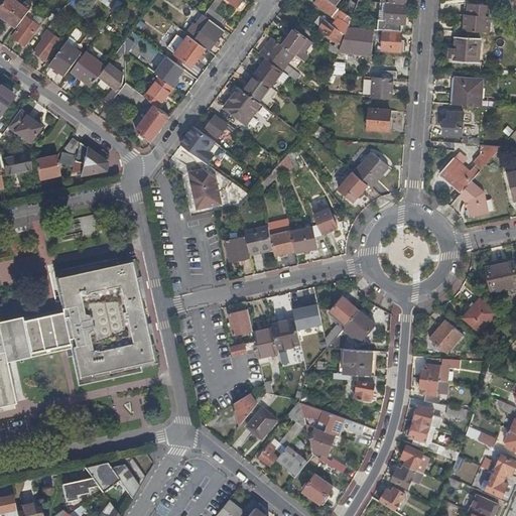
[(4,0),(0,6),(0,21),(13,31),(18,25),(24,17),(26,14),(6,0),(4,0)]
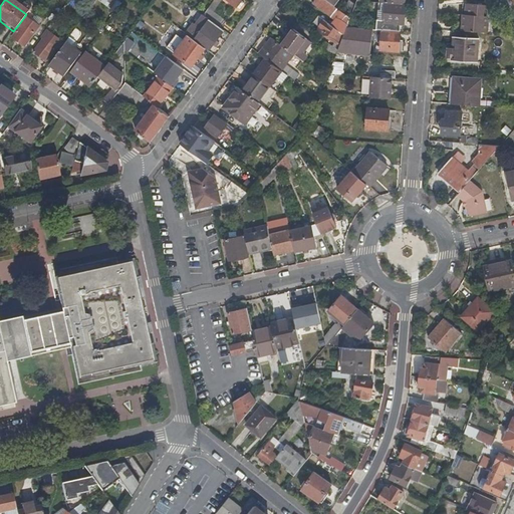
[(214,0),(214,1),(207,10),(212,15),(222,1),(221,0),(220,1),(217,0),(214,0)]
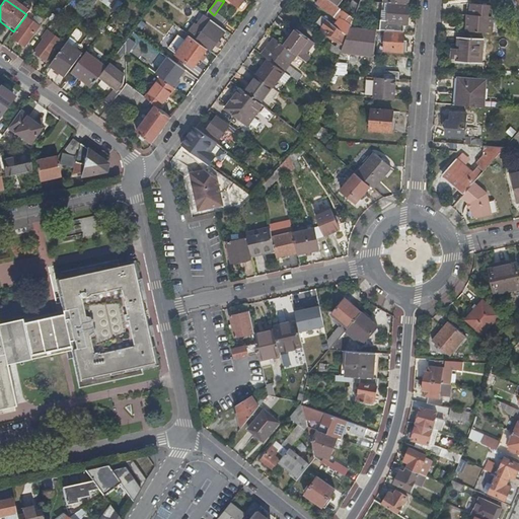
[(222,0),(223,0),(224,1),(237,11),(243,4),(237,0),(222,0)]
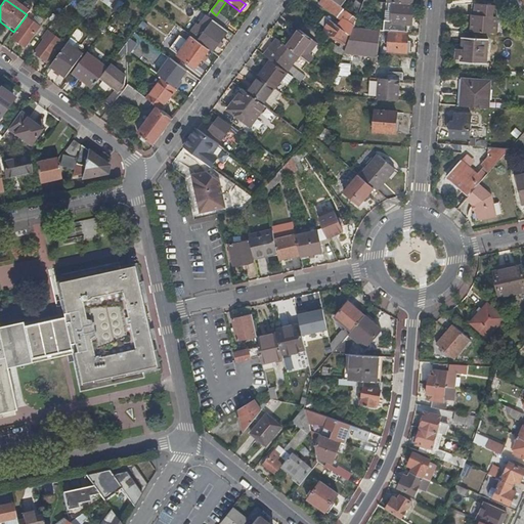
[(330,2),(326,0),(323,0),(319,6),(336,18),(338,16),(344,20),(348,15),(338,8),(330,2)]
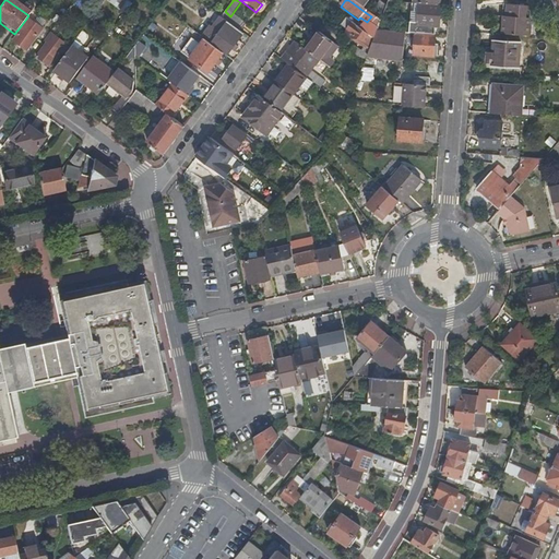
[(501,20),(500,38),(532,40),(532,28),(530,28),(531,12),(538,12),(539,4),(527,3),(526,10),(504,9),(504,21),(501,20)]
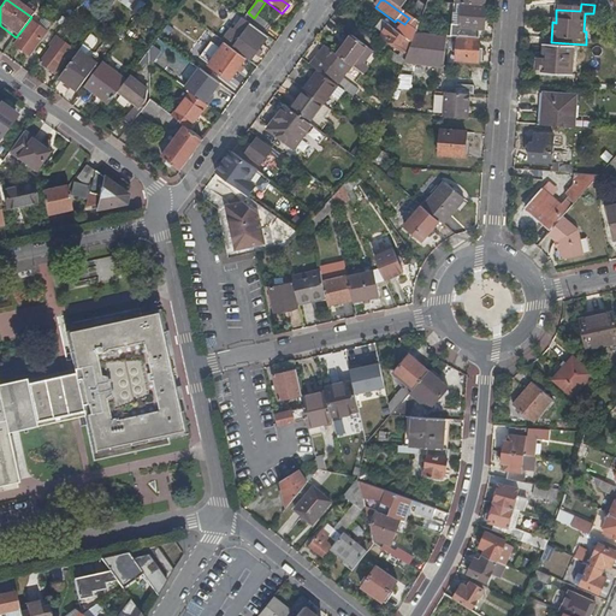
[(409,18),(419,25),(426,7),(422,5),(415,13),(413,12),(409,18)]
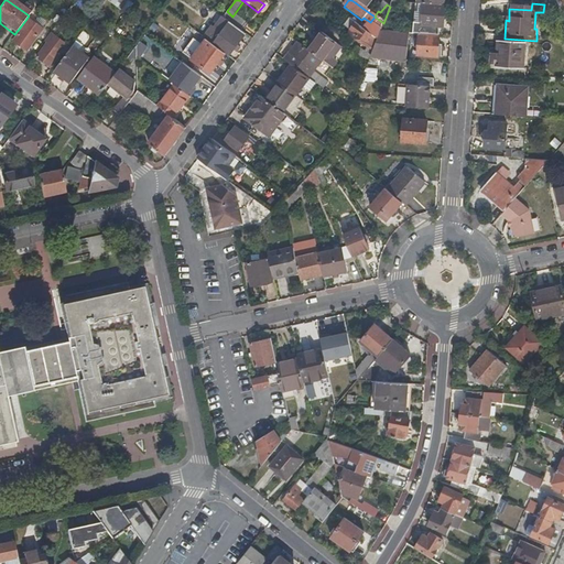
[(408,32),(408,35),(409,35),(419,36),(432,38),(432,30),(443,31),(444,9),(443,9),(423,7),(421,26),(408,25),(408,32)]
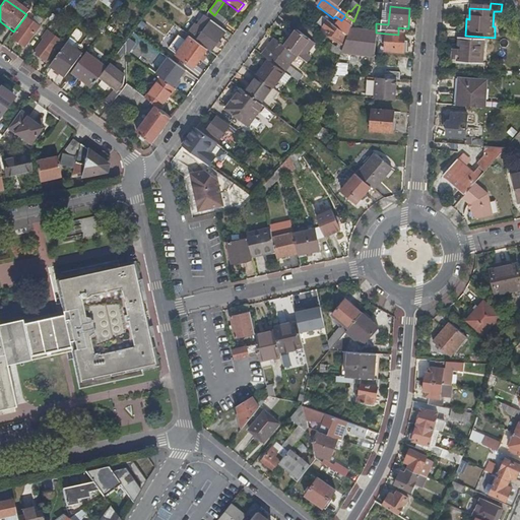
[(209,10),(204,17),(210,22),(221,30),(226,23),(214,15),(209,10)]
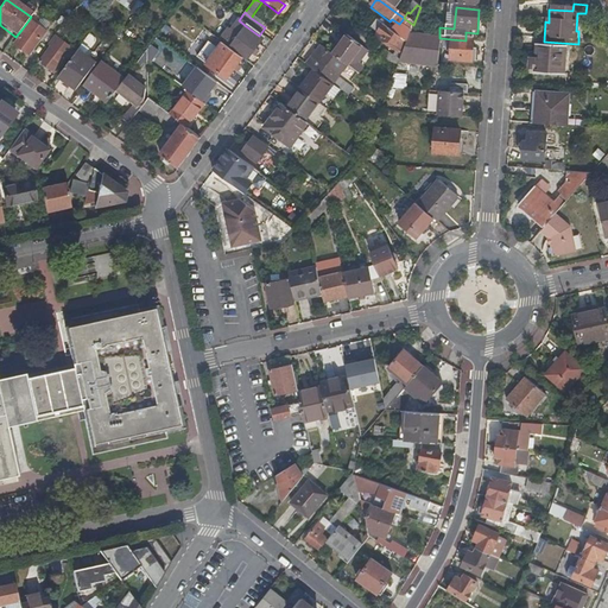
[(29,20),(21,30),(24,31),(14,45),(27,55),(45,32),(29,20)]
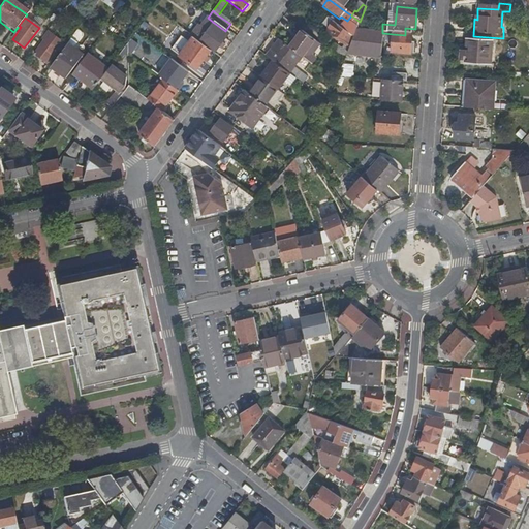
[(328,29),(332,24),(325,19),(321,25),(328,29)]
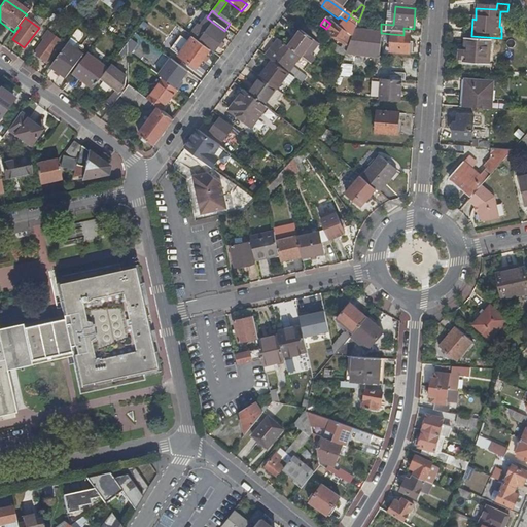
[(224,31),(213,23),(199,42),(213,53),(227,33),(224,31)]
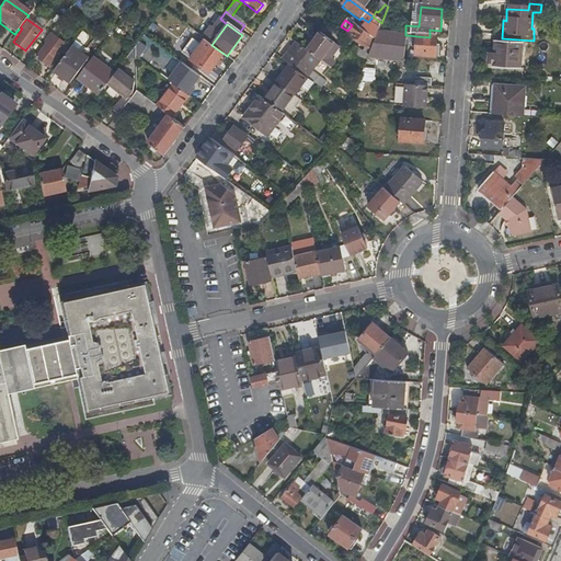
[(370,52),(375,42),(352,25),(347,31),(346,33),(366,48),(370,52)]
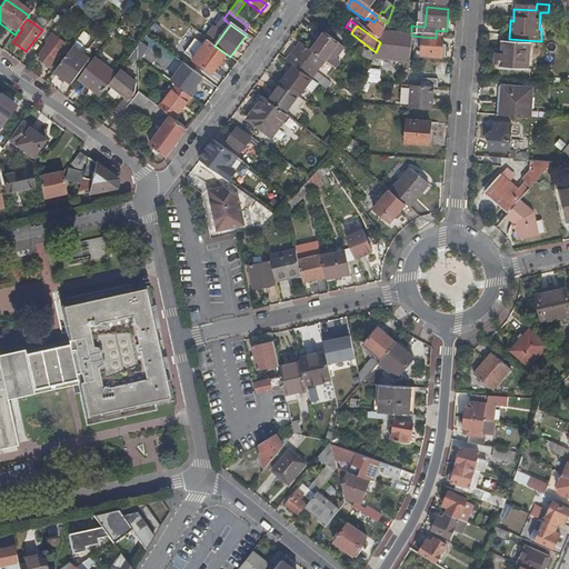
[(41,38),(45,40),(49,35),(51,31),(48,29),(41,38)]
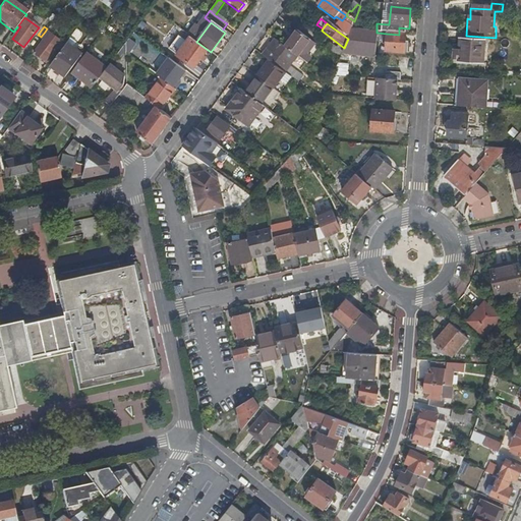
[(352,27),(348,39),(344,48),(342,52),(374,56),(377,43),(378,33),(377,33),(377,30),(352,27)]
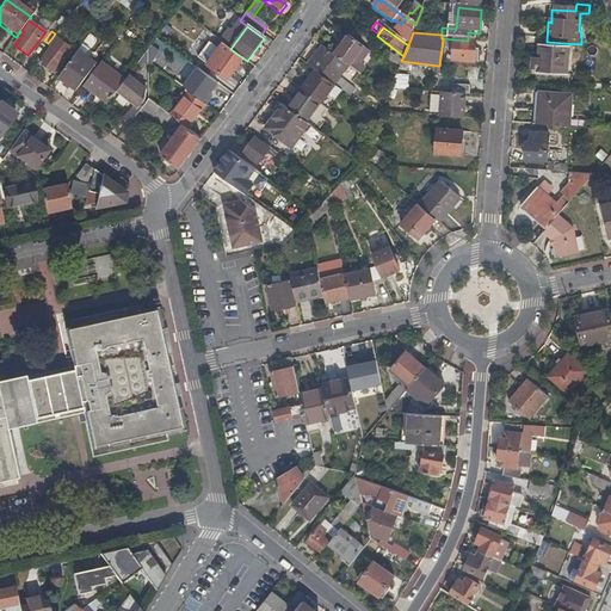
[(48,43),(45,47),(48,48),(37,62),(55,75),(72,51),(53,37),(48,43)]
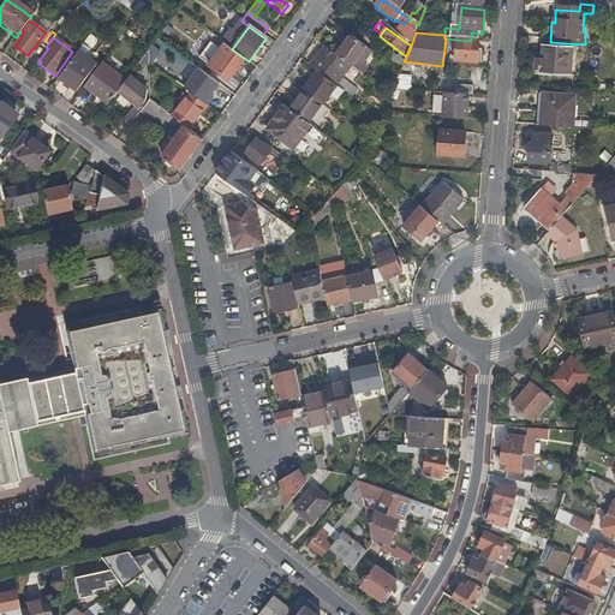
[(350,70),(362,78),(366,72),(359,67),(353,64),(363,51),(348,39),(334,58),(350,70)]
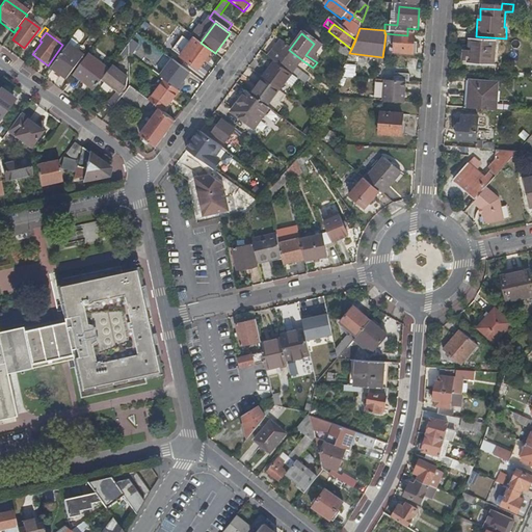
[(395,34),(386,33),(386,36),(384,44),(394,44),(395,36),(395,34)]
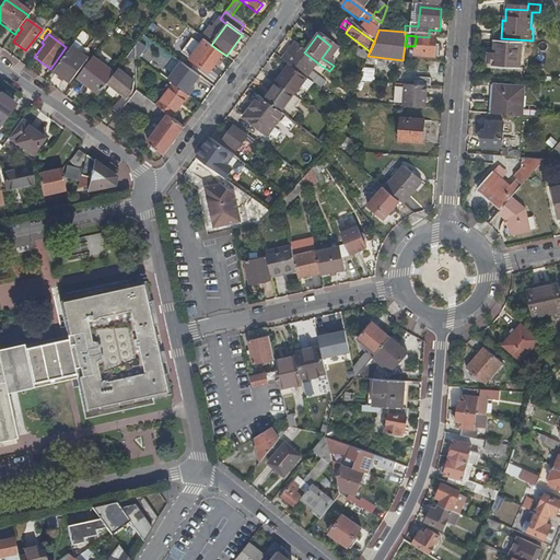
[(436,39),(416,38),(415,46),(415,58),(434,60),(436,39)]
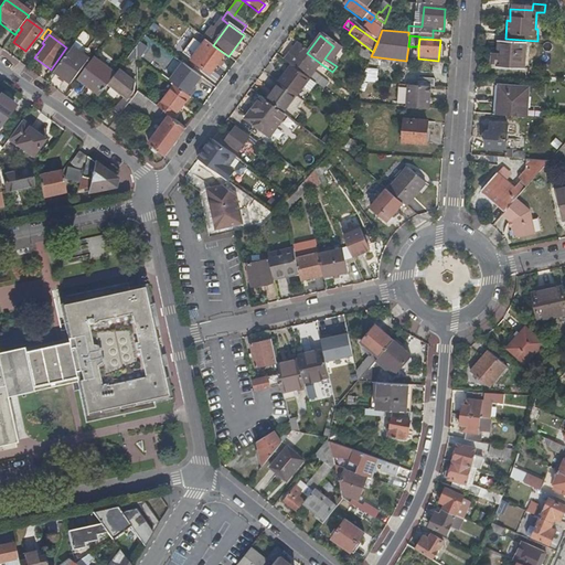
[(129,57),(137,63),(149,46),(141,41),(129,57)]
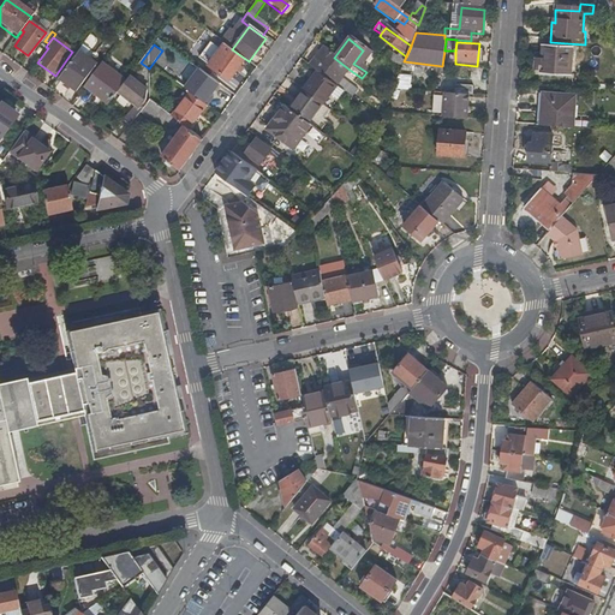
[(198,61),(208,67),(219,53),(209,46),(198,61)]
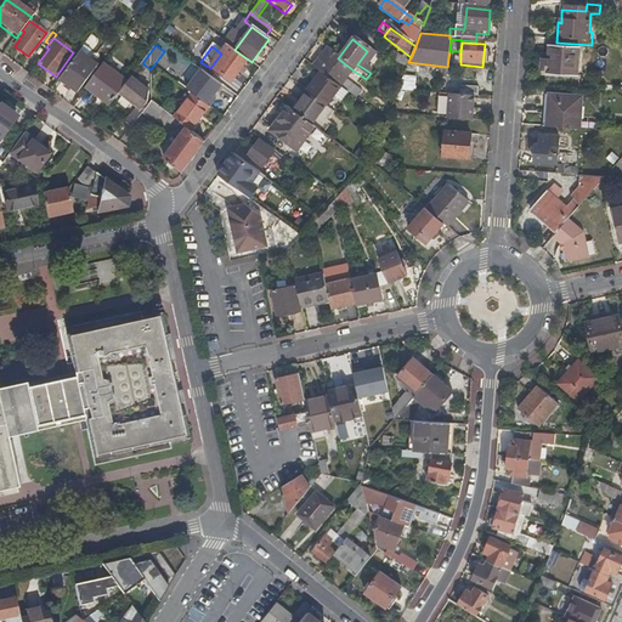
[(248,62),(226,46),(221,54),(210,68),(231,84),(248,62)]
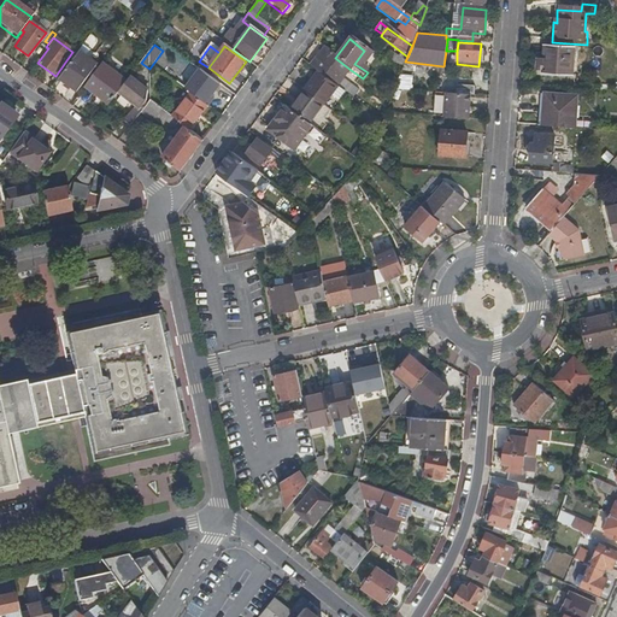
[(335,58),(323,48),(309,68),(316,74),(327,81),(336,69),(346,76),(351,70),(335,58)]
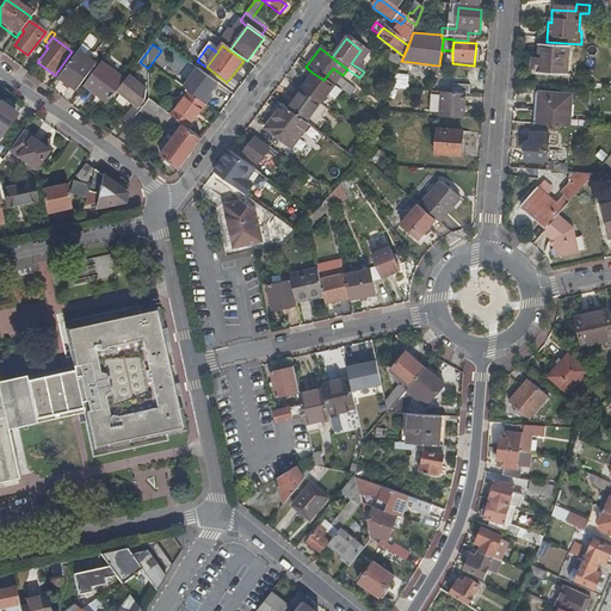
[(568,51),(537,49),(536,78),(566,80),(568,51)]
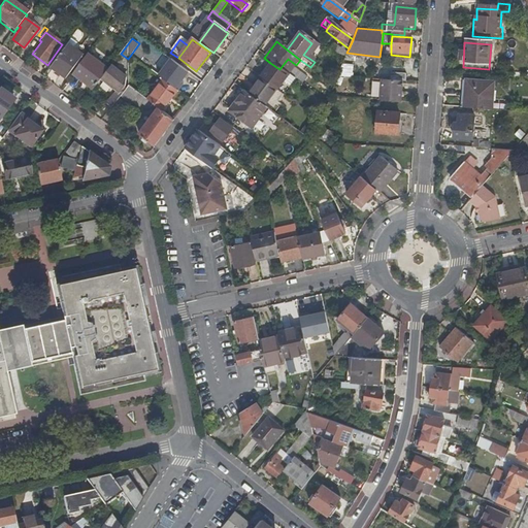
[(311,43),(303,55),(308,58),(317,46),(311,43)]
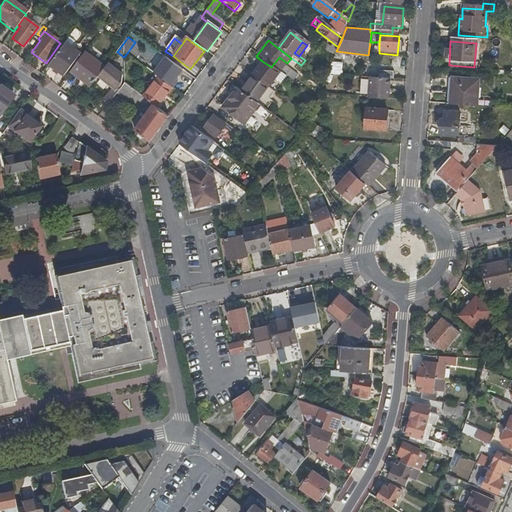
[(65,44),(48,66),(63,77),(79,55),(65,44)]
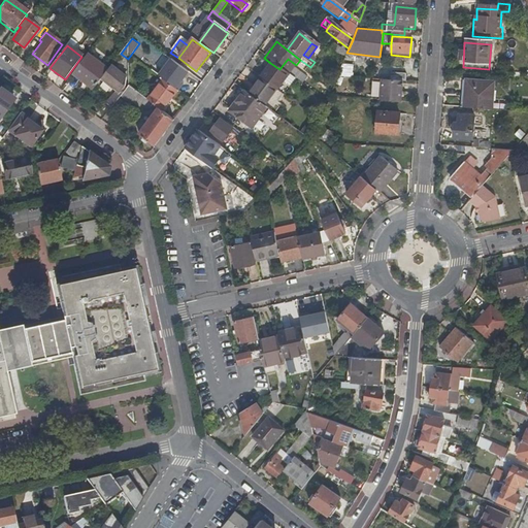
[(328,55),(342,66),(347,53),(349,48),(344,45),(340,52),(334,46),(328,55)]
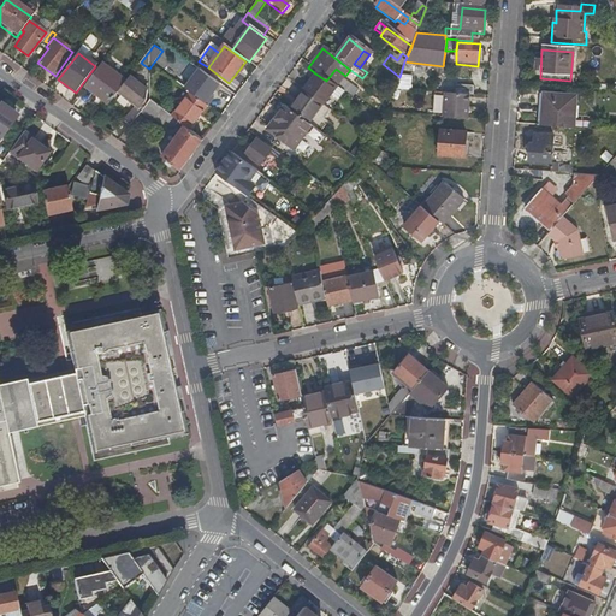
[(101,64),(86,84),(101,96),(100,99),(108,105),(125,82),(101,64)]
